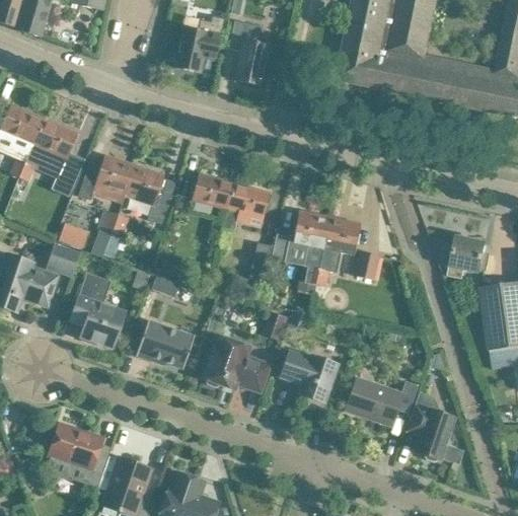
[(0,21),(14,25),(21,0),(0,0),(0,1),(0,21)]
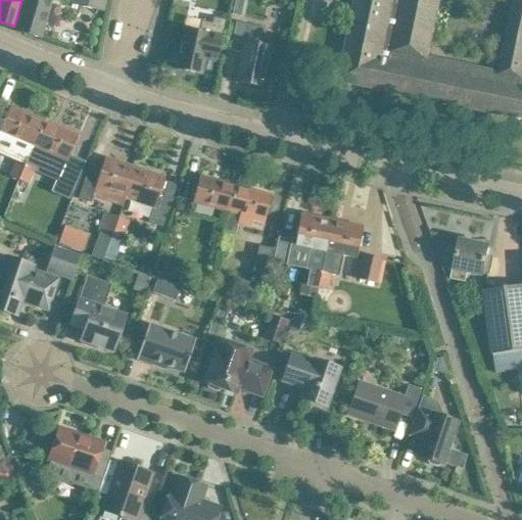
[(26,0),(18,29),(40,36),(50,0),(26,0)]
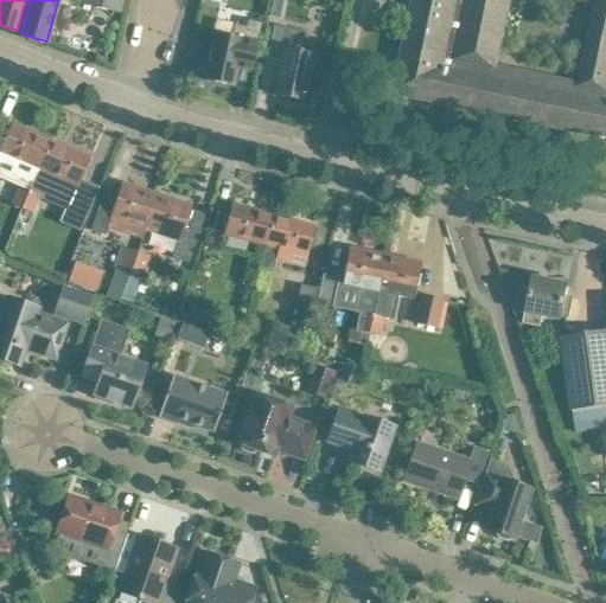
[(121,10),(122,0),(82,0),(82,1),(121,10)]
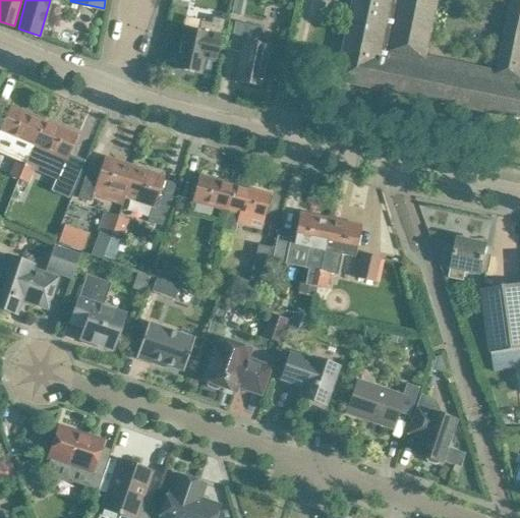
[(355,0),(339,78),(519,116),(519,0),(355,0)]
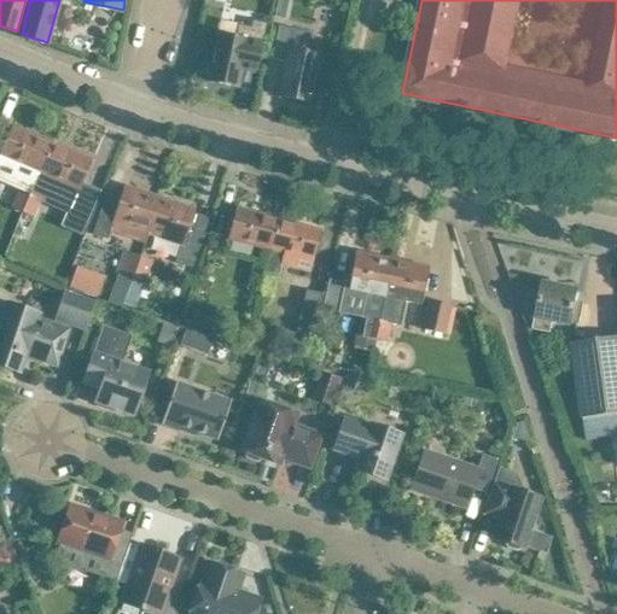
[(208,80),(239,86),(246,52),(261,54),(268,21),(252,18),(251,25),(238,22),(236,35),(219,31),(208,80)]
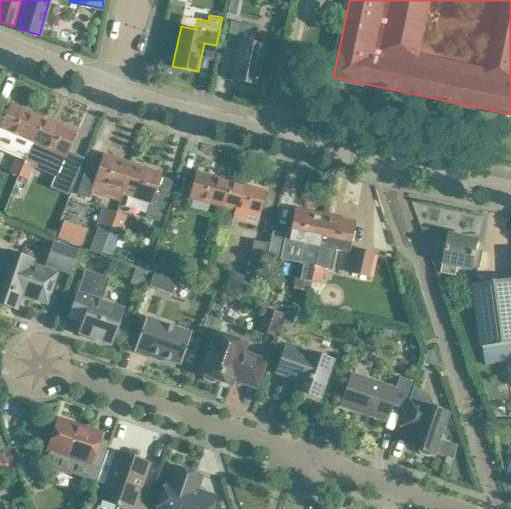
[(231,19),(229,28),(225,47),(237,50),(231,78),(257,84),(265,44),(254,42),(257,25),(231,19)]
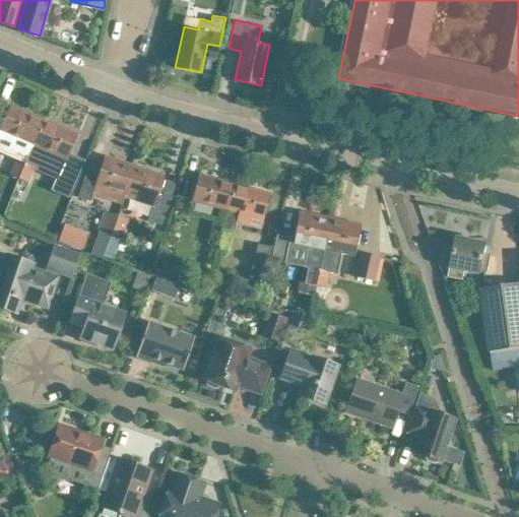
[(3,123),(0,130),(34,144),(45,119),(11,105),(3,123)]
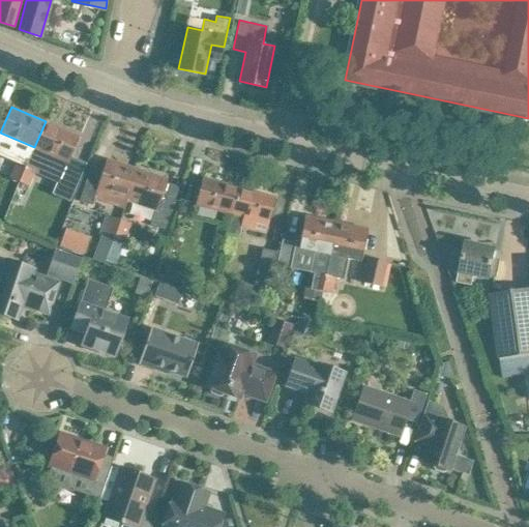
[(46,121),(34,147),(68,162),(71,155),(80,136),(46,121)]
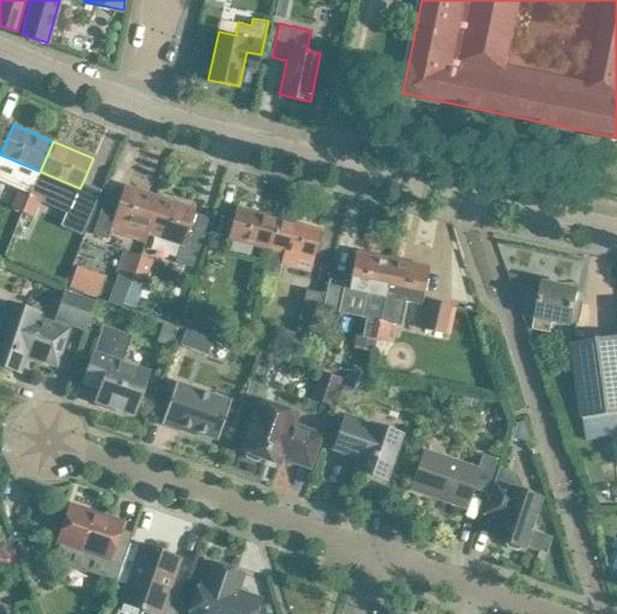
[(108,192),(94,232),(109,237),(111,229),(146,240),(149,232),(161,196),(159,196),(158,202),(147,198),(149,192),(126,185),(121,197),(108,192)]
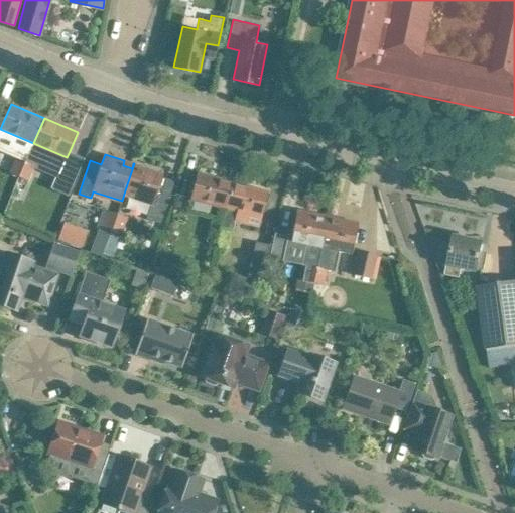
[(20,176),(26,161),(15,156),(9,171),(20,176)]
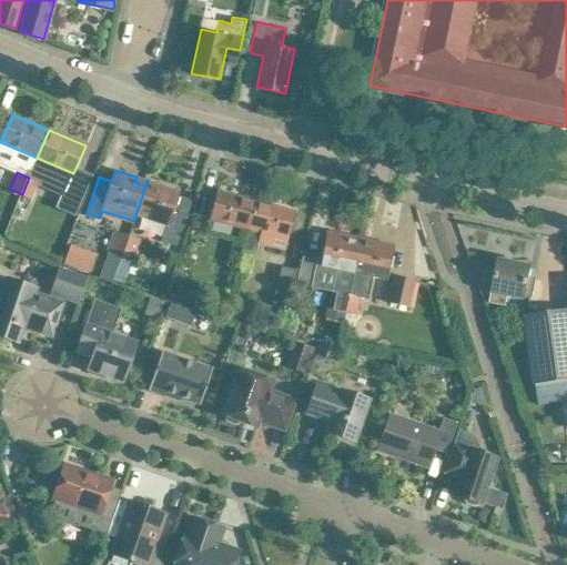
[(27,208),(38,181),(29,178),(22,194),(18,204),(27,208)]
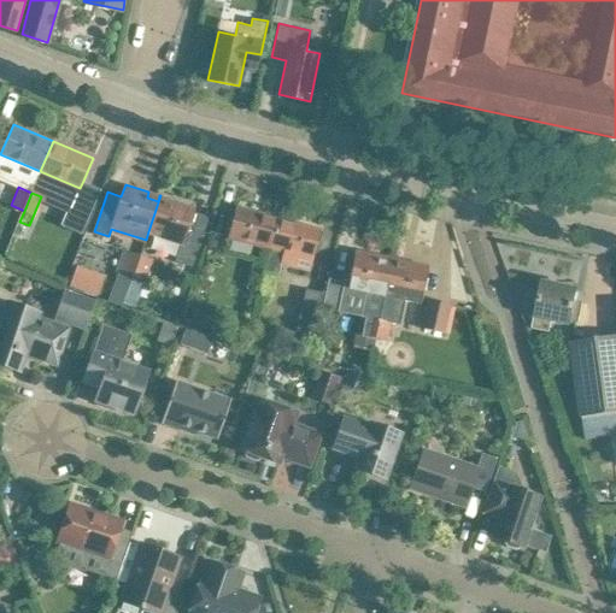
[(160,195),(148,231),(183,243),(195,207),(160,195)]
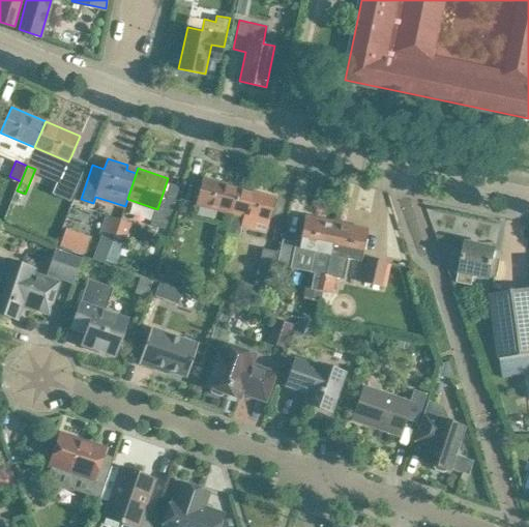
[(67,199),(79,175),(67,170),(56,194),(67,199)]
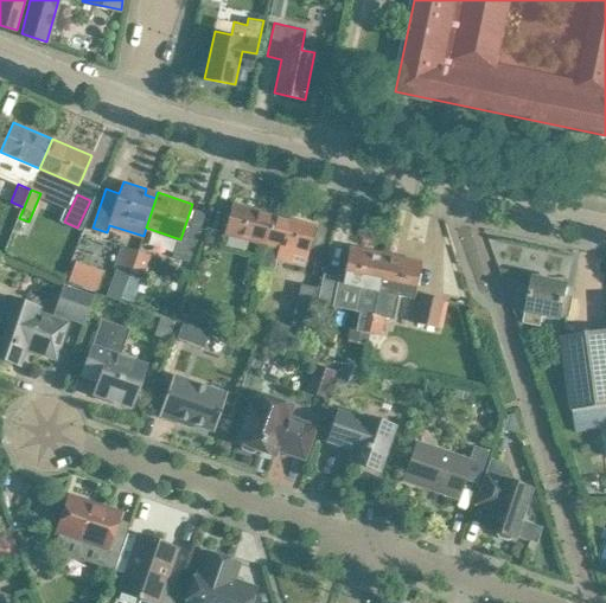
[(261,265),(274,213),(233,203),(224,232),(259,242),(253,263),(261,265)]
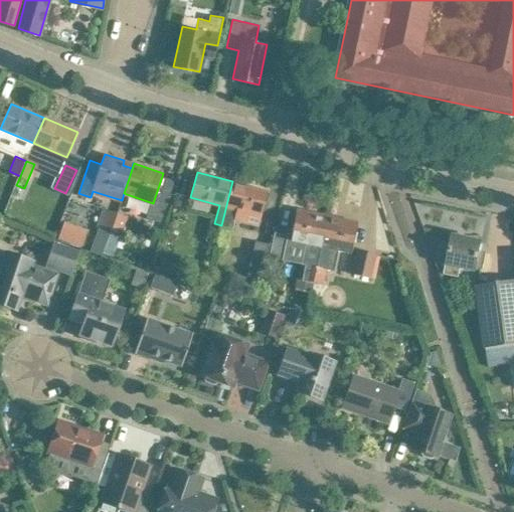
[(221,225),(217,240),(227,243),(234,215),(260,221),(268,190),(232,181),(221,225)]
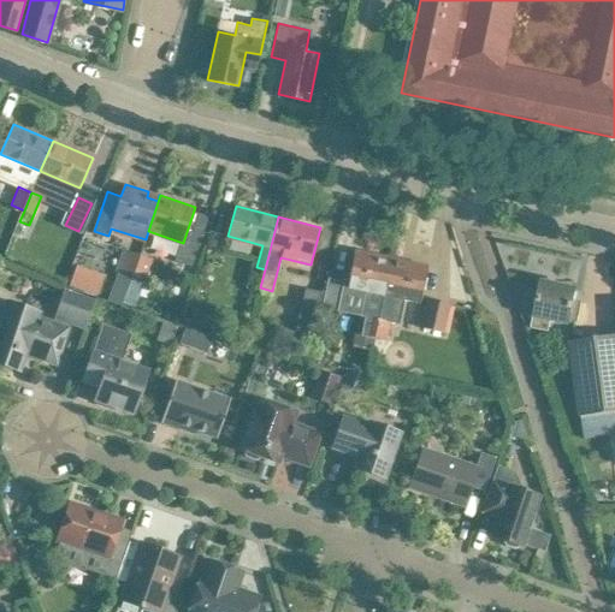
[(376,336),(391,257),(355,249),(347,289),(365,292),(360,315),(366,316),(362,333),(376,336)]
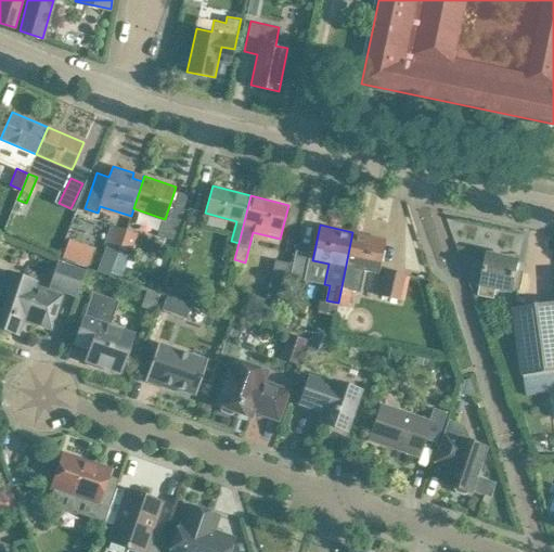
[(121,245),(127,229),(116,226),(111,242),(121,245)]
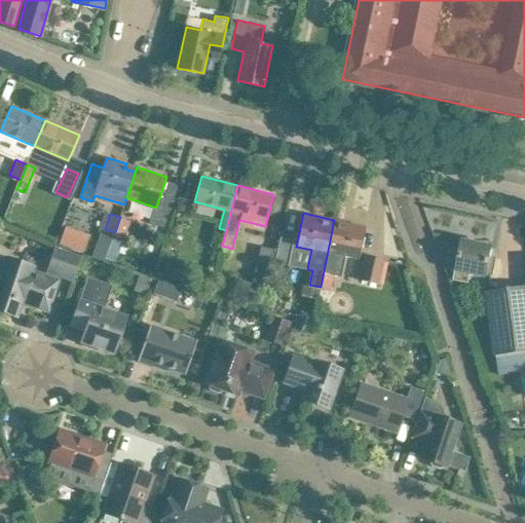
[(115,232),(124,235),(129,220),(120,217),(115,232)]
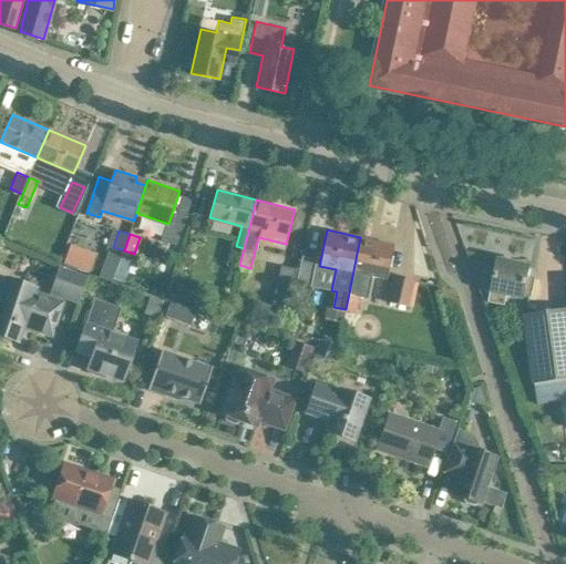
[(360,237),(346,309),(357,311),(360,295),(368,297),(372,275),(387,278),(394,244),(360,237)]
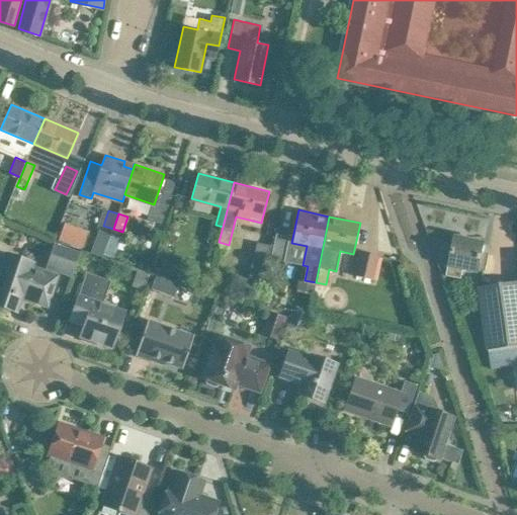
[(64,224),(59,238),(67,241),(72,227),(64,224)]
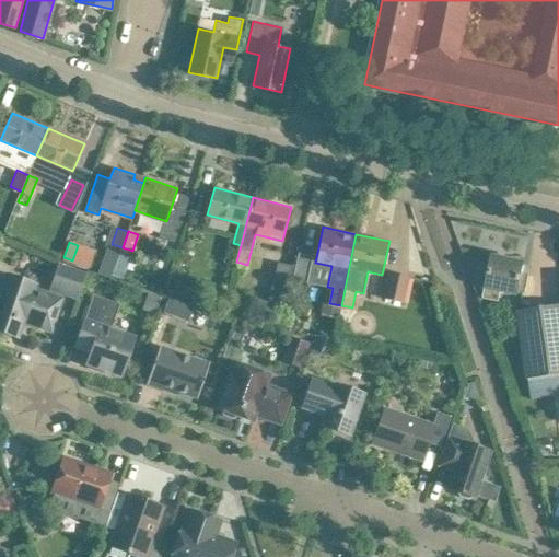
[(241,245),(233,243),(230,242),(225,258),(236,262),(241,245)]
